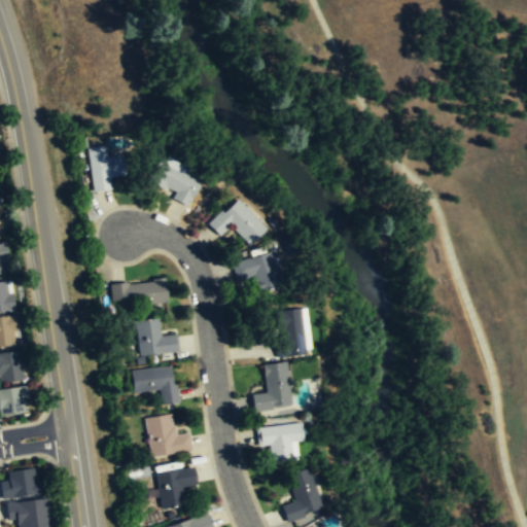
[(121,153),(125,175),(108,177),(109,188),(92,191),(86,148),(104,145),(105,155),(121,153)]
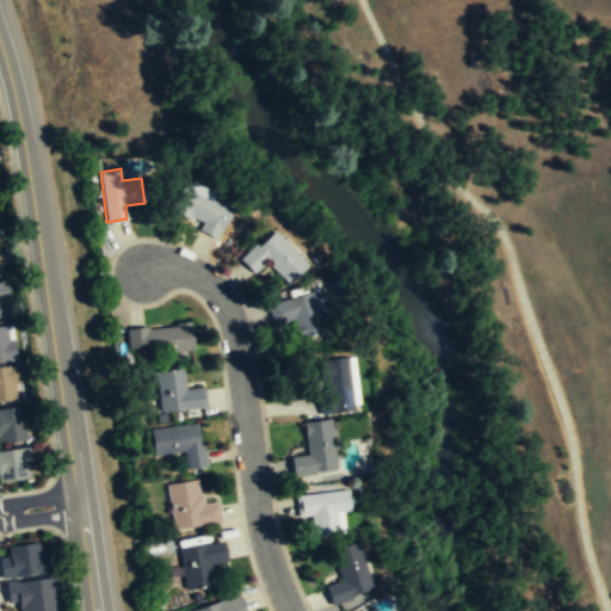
[(232,209),(215,239),(197,229),(202,221),(190,216),(189,220),(168,209),(184,183),(232,209)]
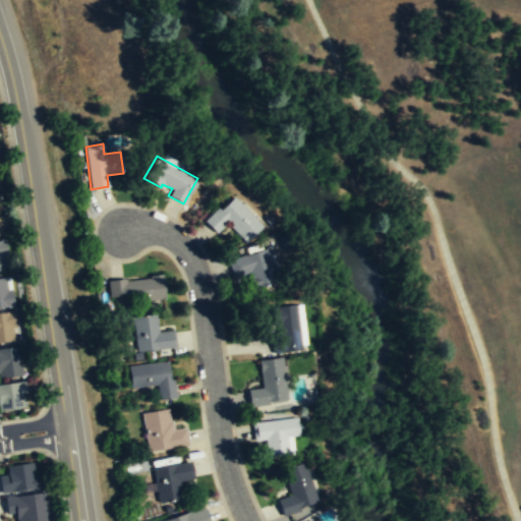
[(232,196),(262,226),(245,243),(226,223),(216,233),(203,221),(217,208),(219,210),(232,196)]
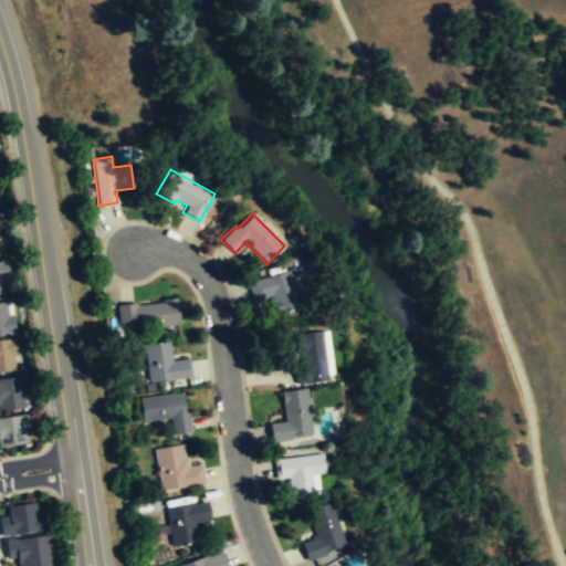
[(0,260),(0,293),(6,292),(3,280),(9,279),(6,260),(0,260)]
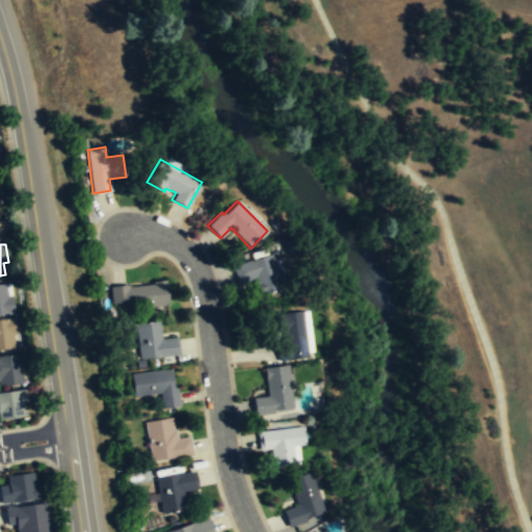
[(276,253),(288,287),(259,295),(254,278),(238,284),(233,267),(276,253)]
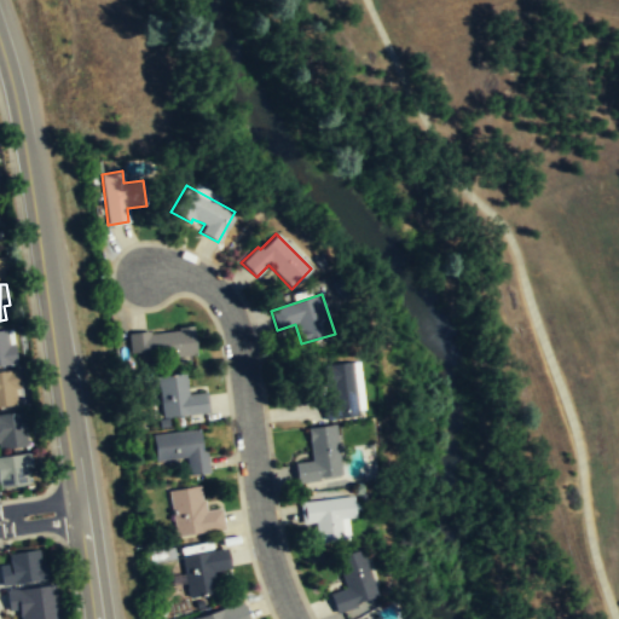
[(192,327),(195,354),(150,362),(149,351),(129,353),(127,334),(149,331),(149,335),(177,330),(177,328),(192,327)]
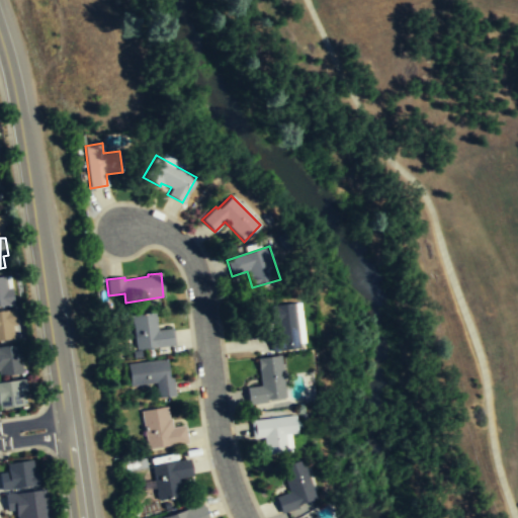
[(0,306),(13,304),(11,288),(6,289),(4,275),(0,275),(0,306)]
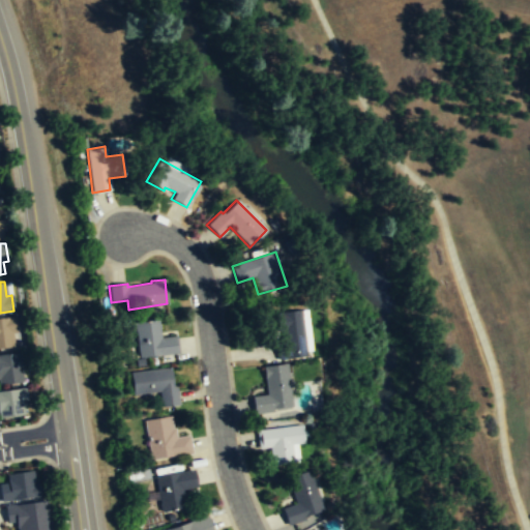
[(301,310),(307,356),(278,359),(276,343),(284,342),(282,330),(278,331),(276,313),(301,310)]
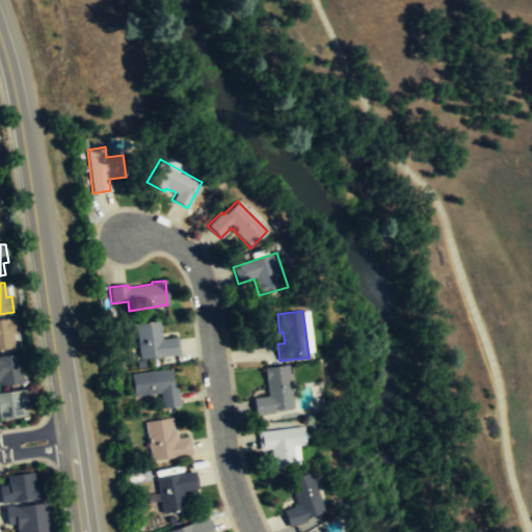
[(17,334),(15,318),(0,319),(0,349),(15,348),(12,334),(17,334)]
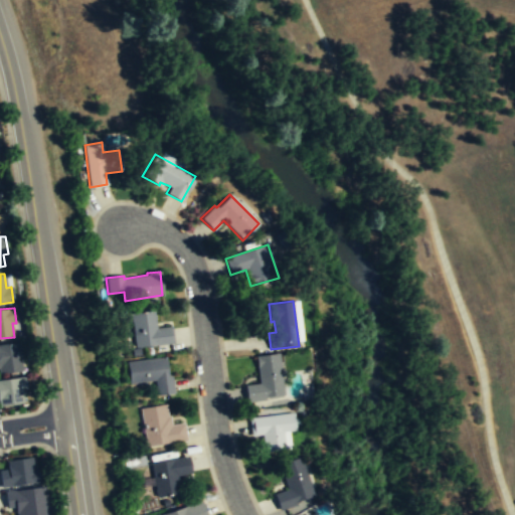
[(154,311),(156,328),(172,326),(173,343),(135,347),(130,313),(154,311)]
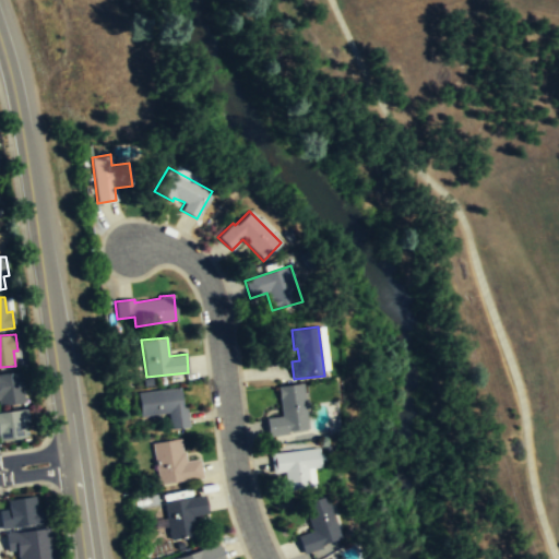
[(0,373),(0,405),(24,403),(20,371),(0,373)]
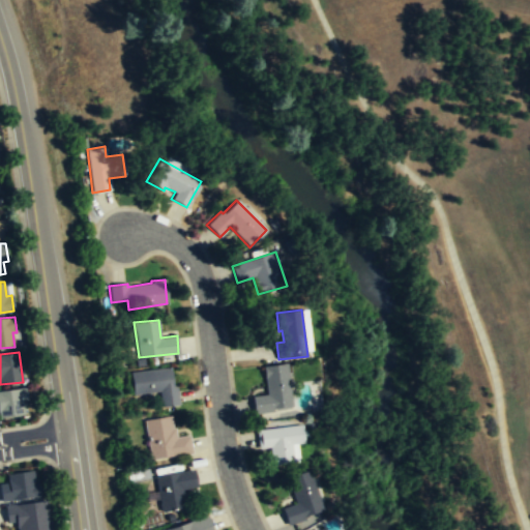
[(287,363),(292,407),(272,409),(273,412),(254,414),(252,396),(266,395),(263,366),(287,363)]
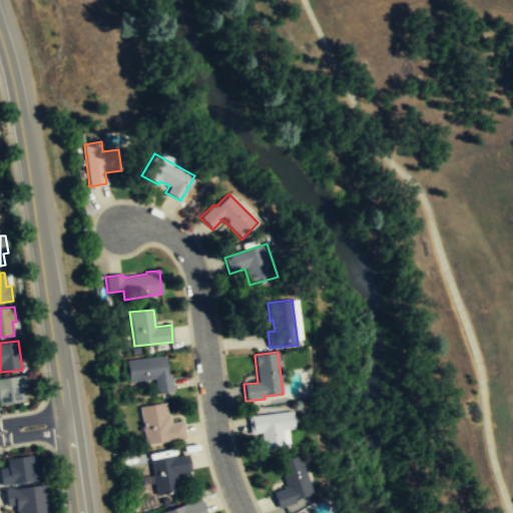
[(164,356),(126,360),(128,382),(154,379),(155,394),(173,392),(171,375),(167,375),(164,356)]
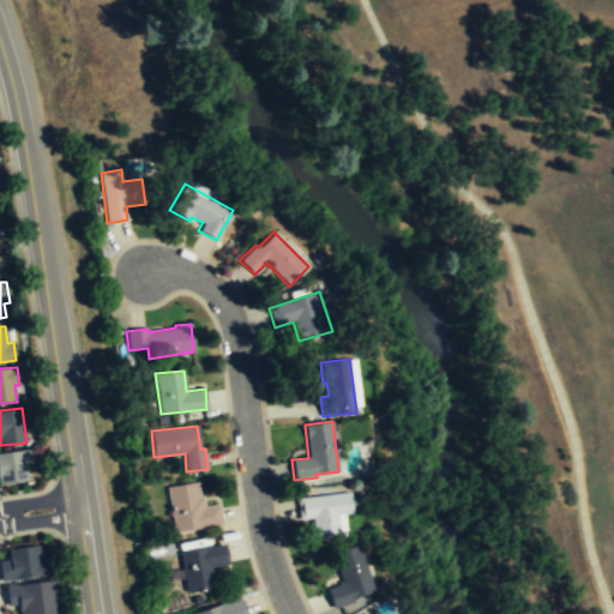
[(0,453),(0,483),(28,481),(25,464),(31,464),(29,450),(0,453)]
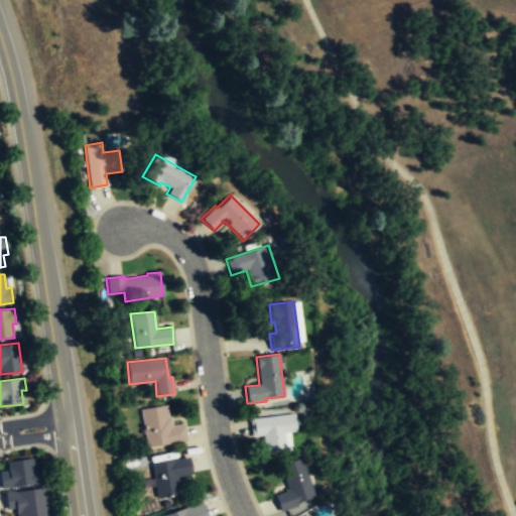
[(184,423),(169,426),(166,405),(140,409),(146,447),(187,441),(184,423)]
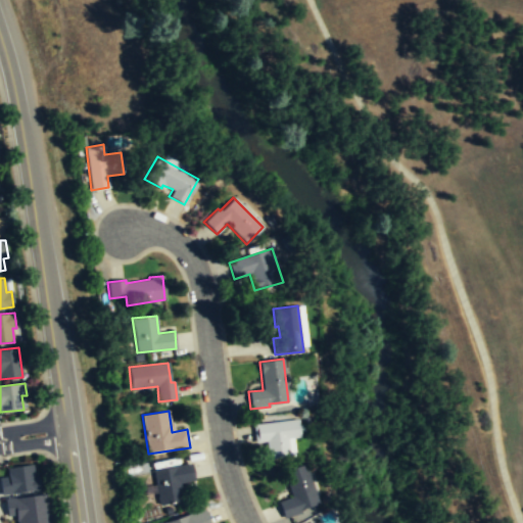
[(298,418),(300,436),(288,438),(290,456),(268,459),(267,440),(254,441),(252,424),(298,418)]
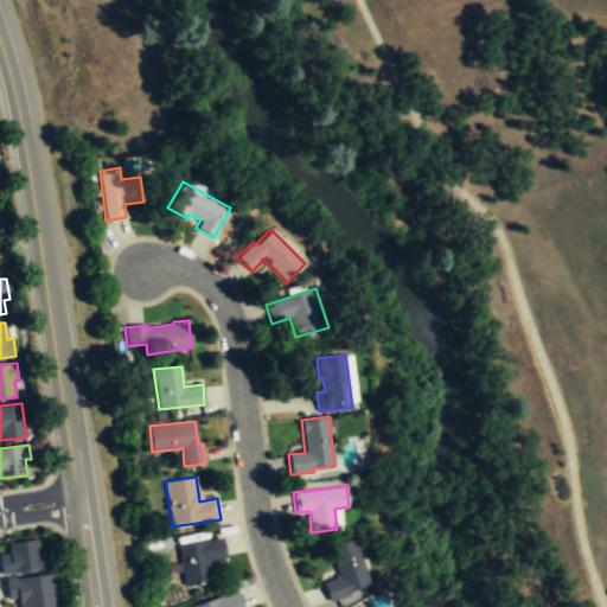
[(211,580),(208,560),(225,557),(222,537),(178,545),(184,586),(211,580)]
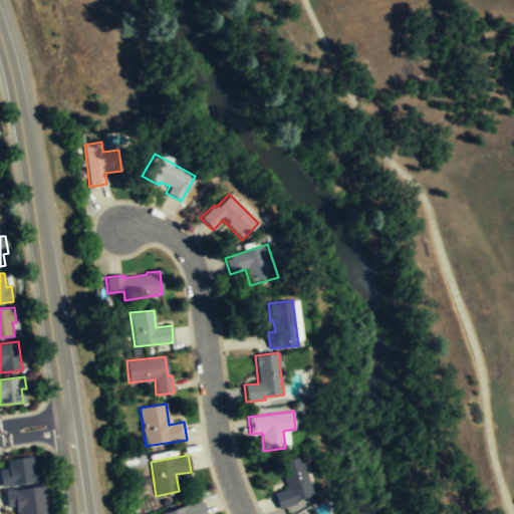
[(301,455),(278,463),(287,488),(273,493),(279,509),(296,503),(295,500),(313,494),(301,455)]
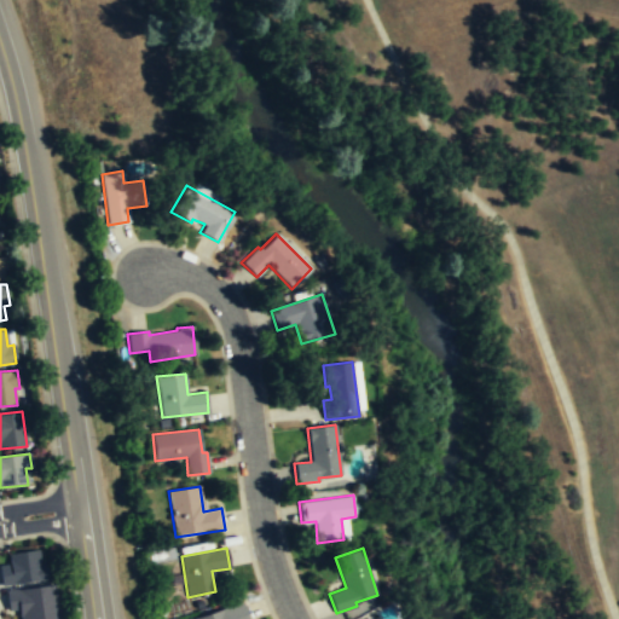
[(38,549),(7,553),(9,563),(0,563),(0,578),(1,585),(47,579),(45,563),(40,563),(38,549)]
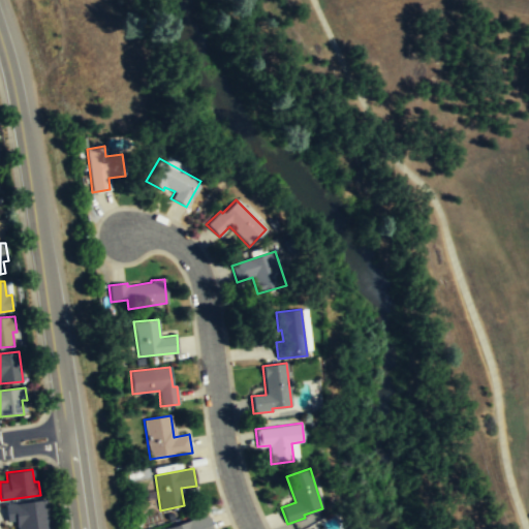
[(6,522),(14,520),(16,528),(50,528),(45,499),(4,505),(6,522)]
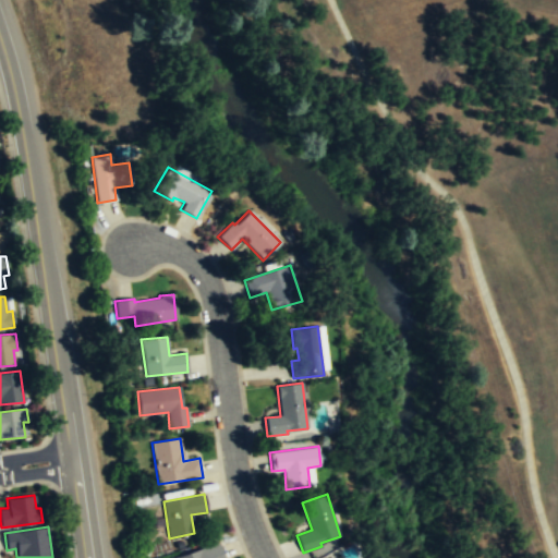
[(223,557),(218,542),(172,557),(223,557)]
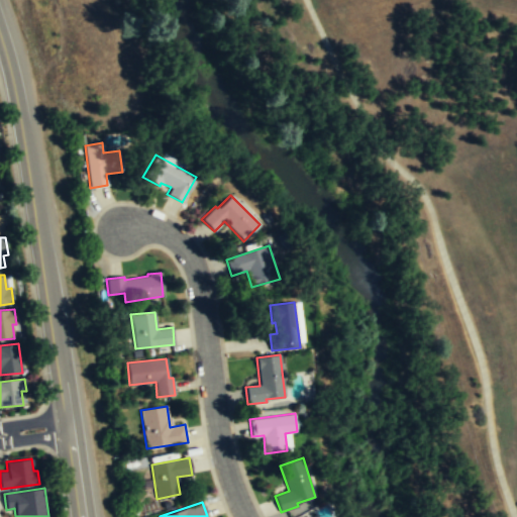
All buildings are outlined.
